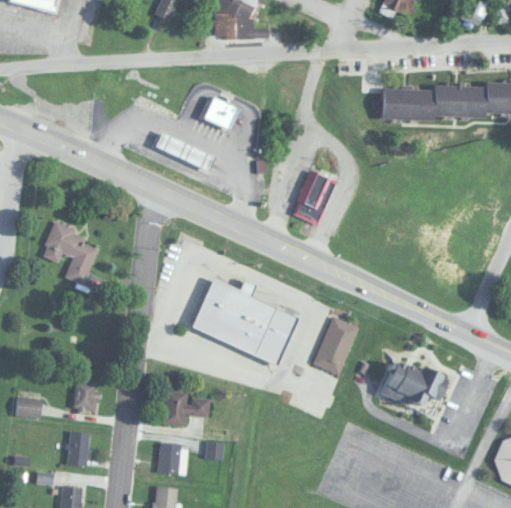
[(57,17),(60,0),(8,0),(7,6),(57,17)]
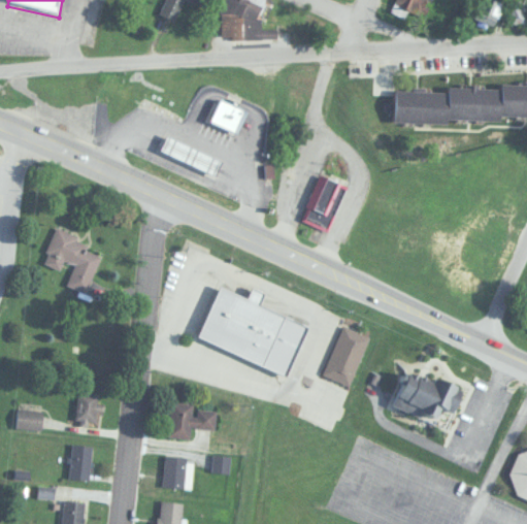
[(165,0),(158,18),(174,25),(185,3),(196,8),(199,0),(165,0)]
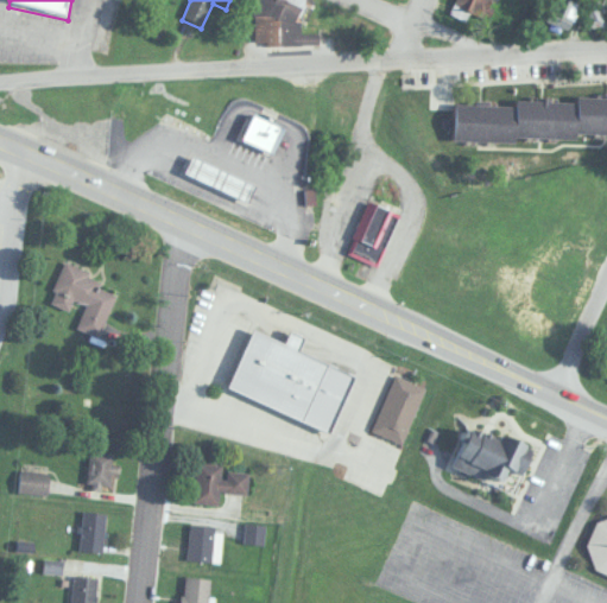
[(254,0),(254,49),(318,51),(318,37),(302,37),(302,0),(254,0)]
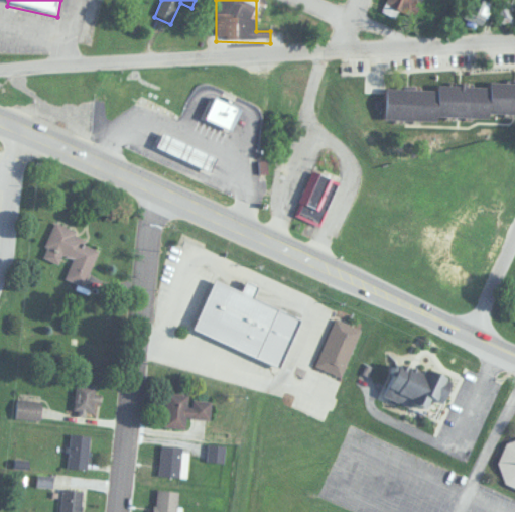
[(424,0),(387,0),(384,9),(418,20),(424,0)]
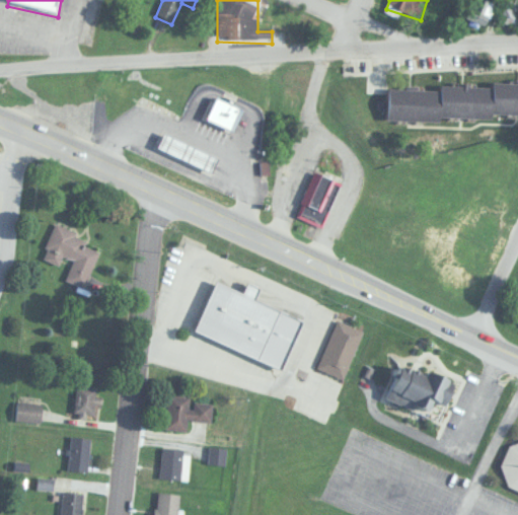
[(495,2),(488,0),(471,0),(465,26),(487,31),(495,2)]
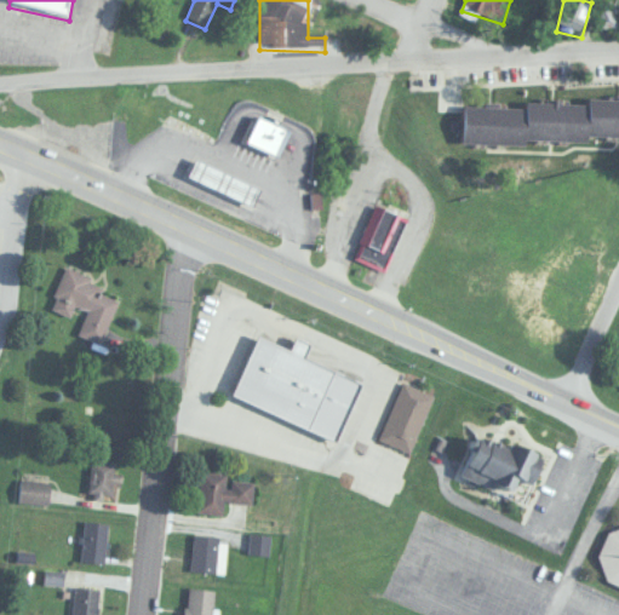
[(527,110),(464,108),(463,143),(618,145),(618,103),(527,101),(527,110)]
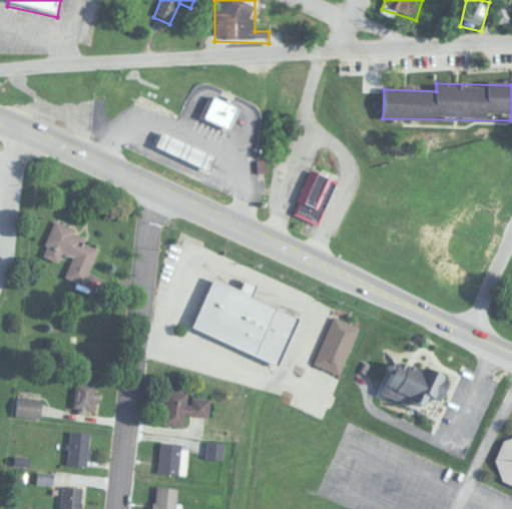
[(204,118),(227,131),(238,110),(215,97),(204,118)]
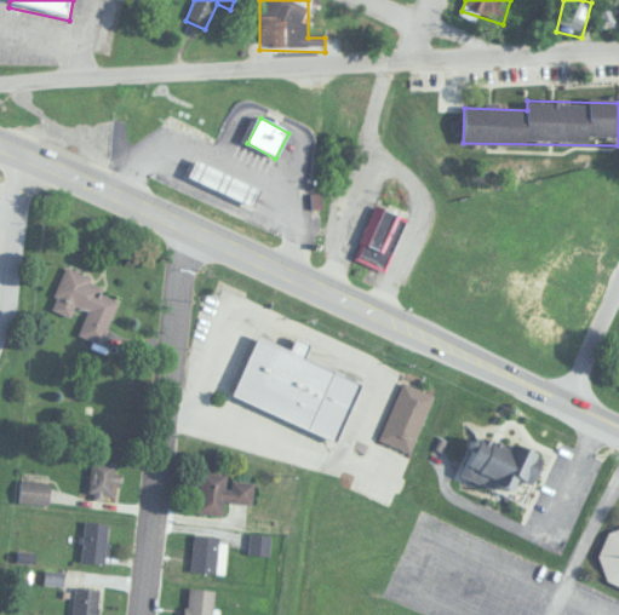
[(195,161),(188,179),(254,207),(262,189),(195,161)]
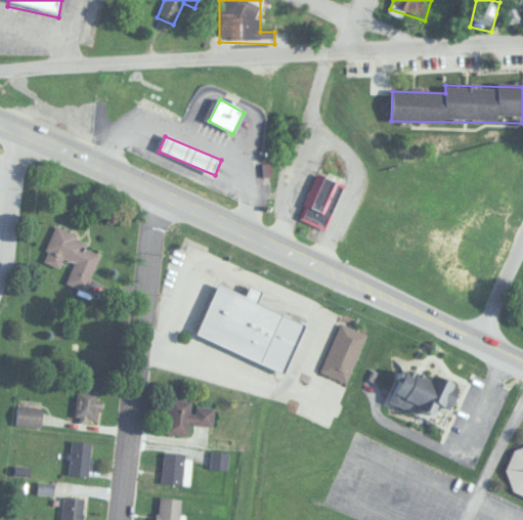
[(343,184),(315,175),(299,221),(328,230),(343,184)]
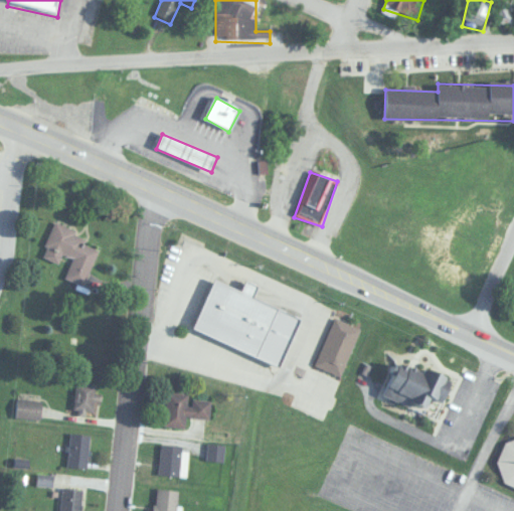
[(64,281),(84,288),(97,252),(82,247),(87,235),(53,224),(41,260),(58,266),(61,258),(71,261),(64,281)]
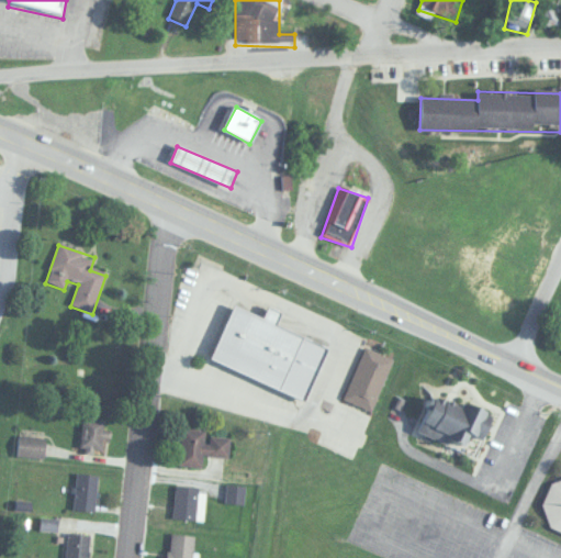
[(328,347),(277,326),(282,313),(270,308),(266,319),(234,305),(212,361),(307,400),(328,347)]
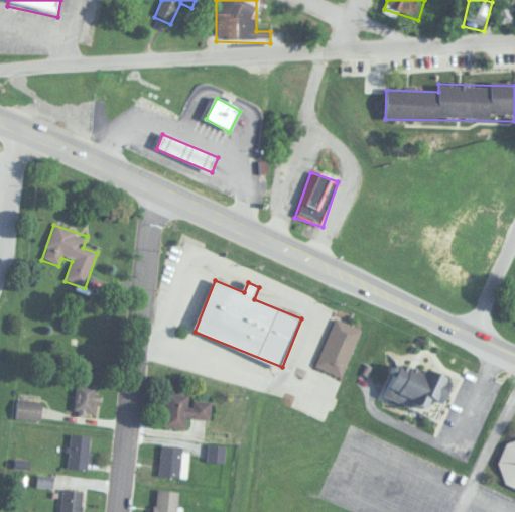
[(314,368),(340,379),(362,330),(336,318),(314,368)]
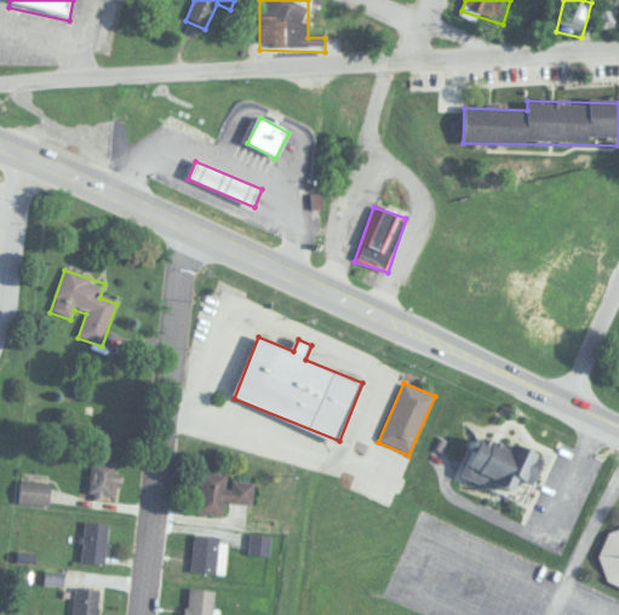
[(517,490),(521,481),(536,486),(545,459),(479,435),(463,480),(494,492),(497,483),(517,490)]
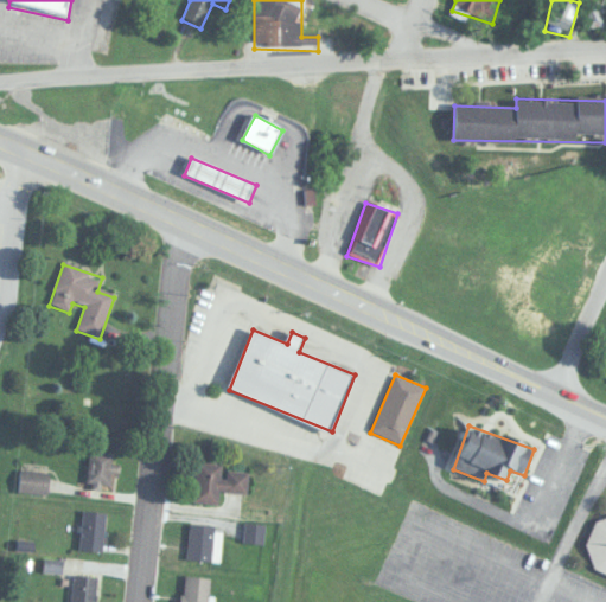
[(112,454),(88,454),(88,492),(112,492),(112,454)]
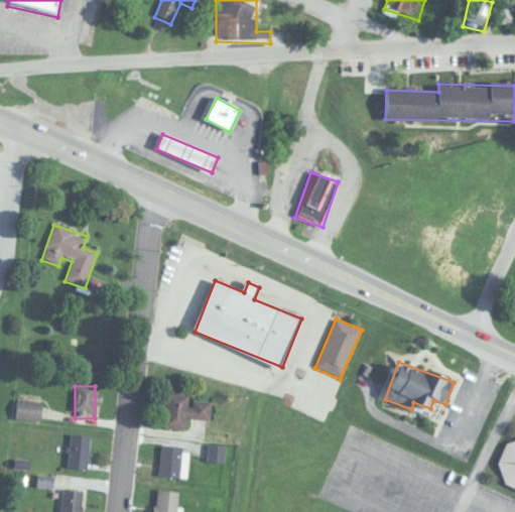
[(210,421),(212,403),(189,401),(189,396),(166,394),(163,428),(185,430),(186,419),(210,421)]
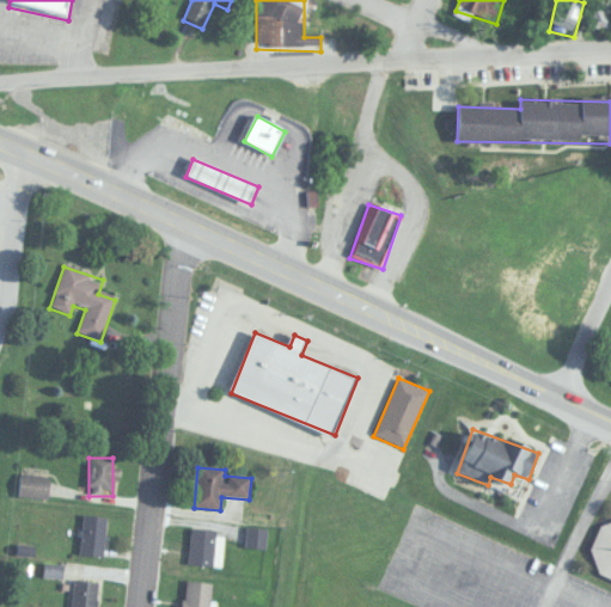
[(50,478),(19,476),(18,497),(48,501),(50,478)]
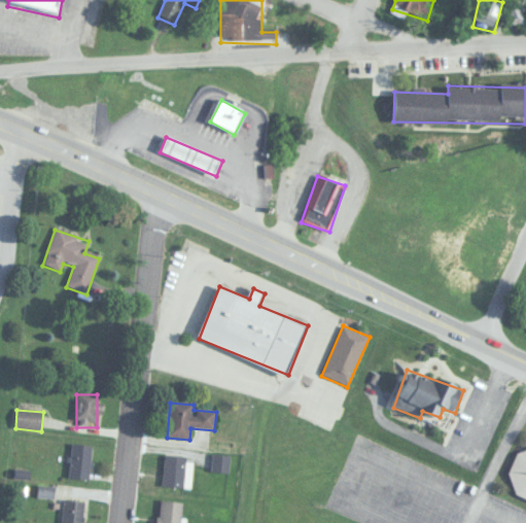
[(90,481),(92,446),(71,446),(69,480),(90,481)]
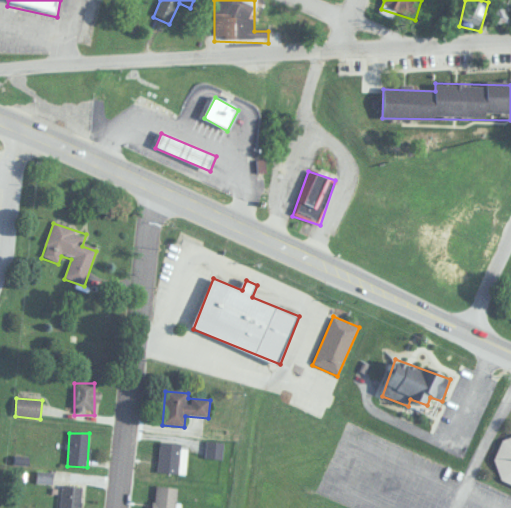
[(510,437),(502,440),(495,462),(500,482),(510,486),(510,437)]
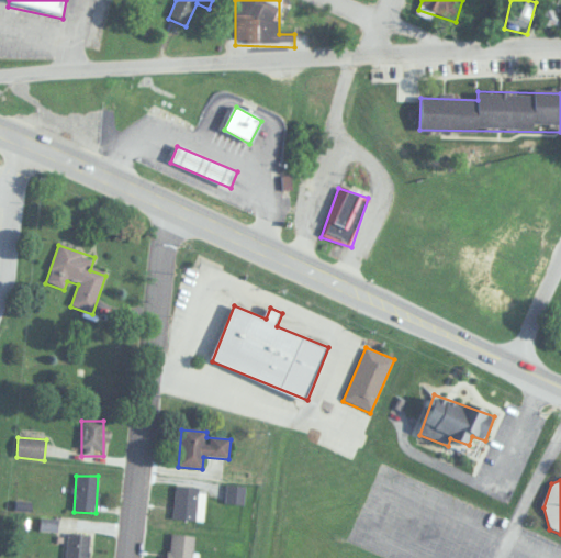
[(174,521),(203,523),(204,490),(175,488),(174,521)]
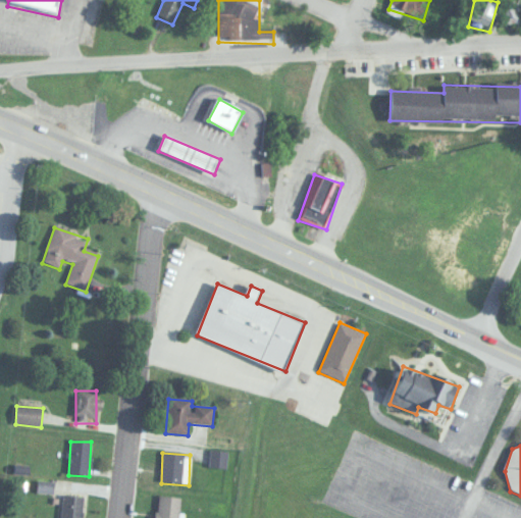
[(209,469),(226,469),(226,453),(209,453),(209,469)]
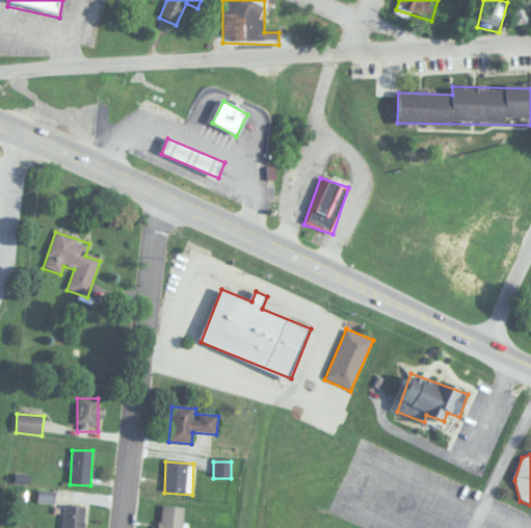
[(84,527),(86,508),(64,505),(61,527),(84,527)]
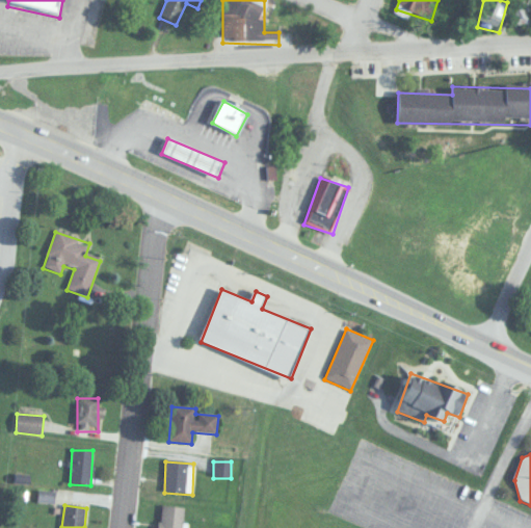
[(185,527),(185,507),(158,507),(158,527),(185,527)]
